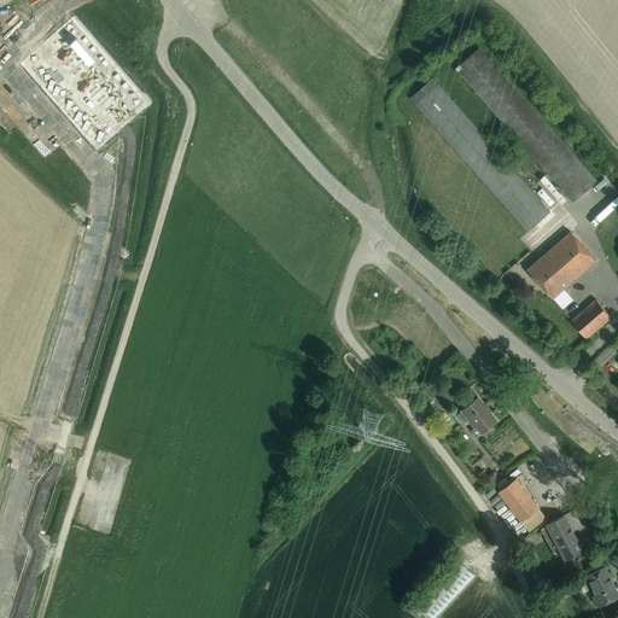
[(573,202),(596,181),(479,48),(456,68),(573,202)]
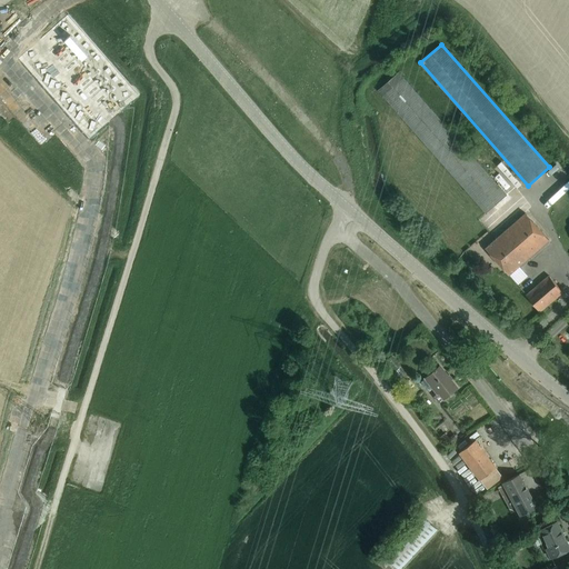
[(486,212),(506,195),(398,72),(378,90),(486,212)]
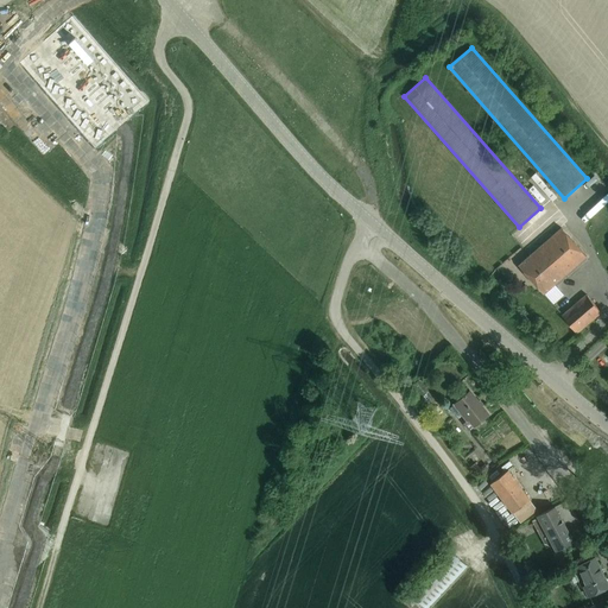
[(544,293),(552,286),(587,255),(561,227),(518,265),(544,293)]
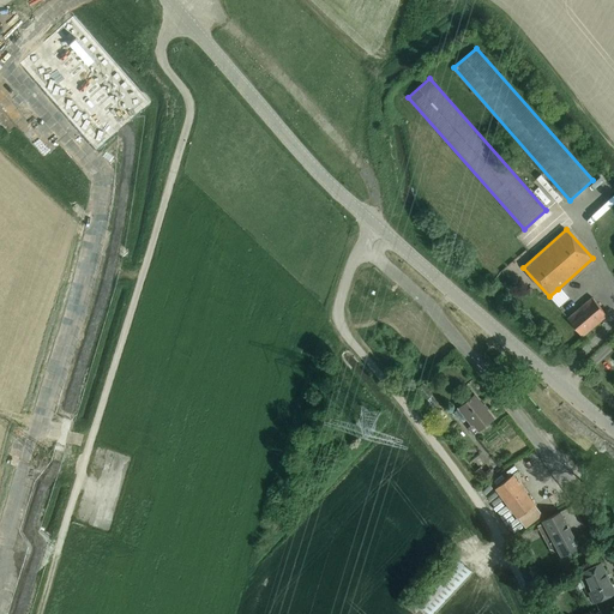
[(582,337),(591,329),(608,317),(594,298),(567,318),(582,337)]
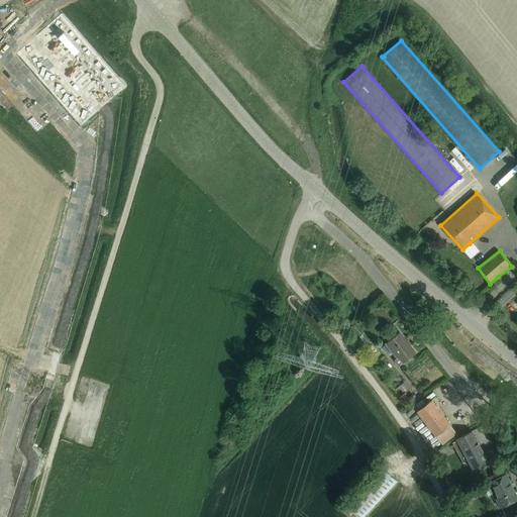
[(415,351),(400,332),(383,346),(389,354),(394,350),(398,356),(394,360),(398,366),(415,351)]
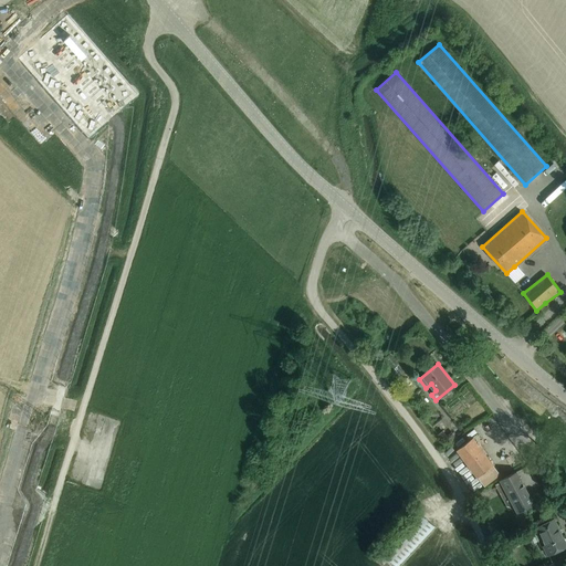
[(61,407),(60,412),(71,416),(72,410),(61,407)]
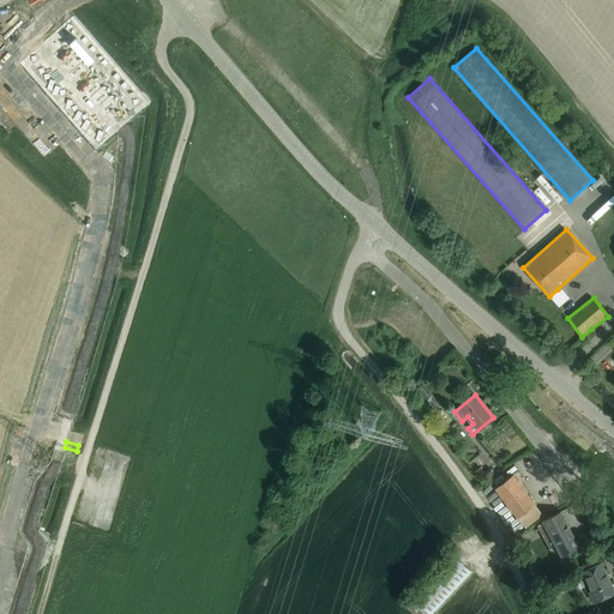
[(485,480),(491,475),(480,459),(474,464),(485,480)]
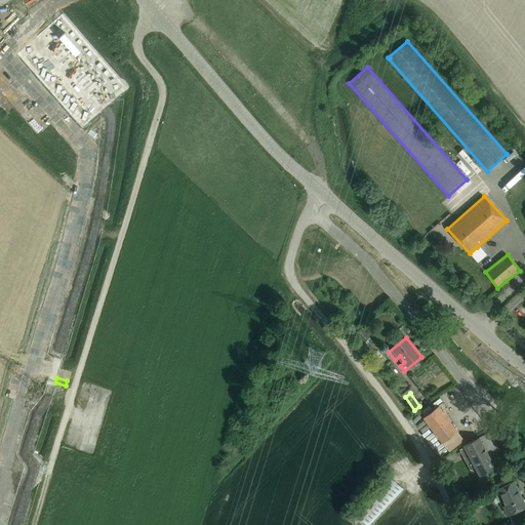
[(439,406),(423,416),(442,442),(457,431),(439,406)]
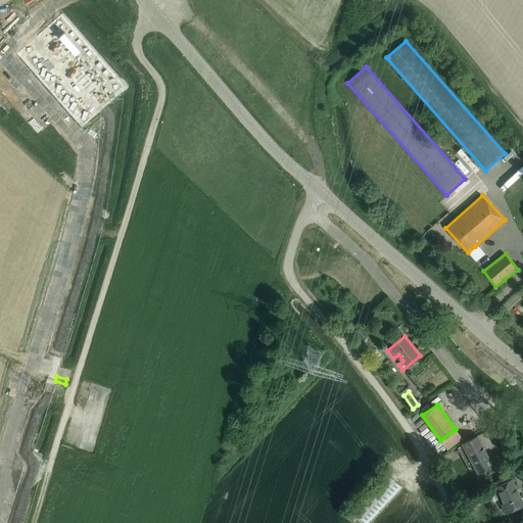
[(478,474),(493,466),(477,435),(462,443),(463,444),(459,447),(470,470),(475,468),(478,474)]
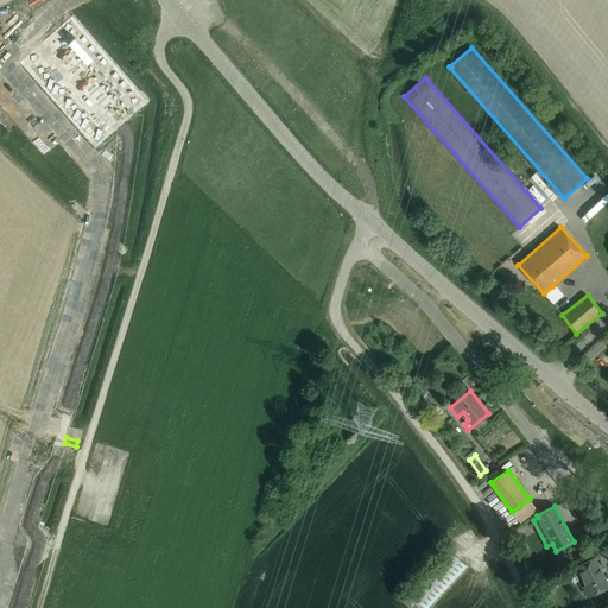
[(407,590),(401,596),(413,607),(428,607),(460,575),(468,567),(462,561),(449,549),(409,591),(407,590)]
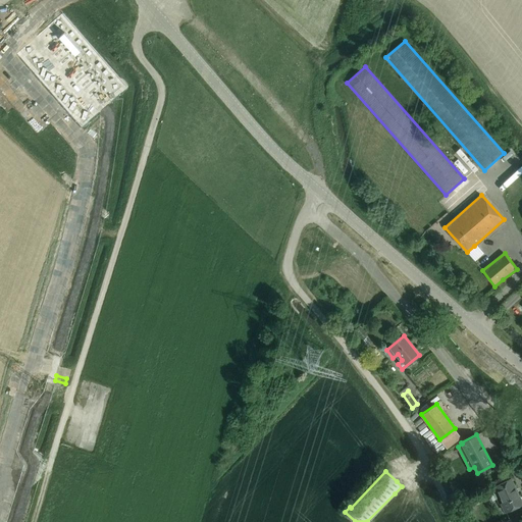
[(521,502),(511,478),(496,485),(503,501),(500,502),(505,512),(507,511),(521,504),(521,502)]
